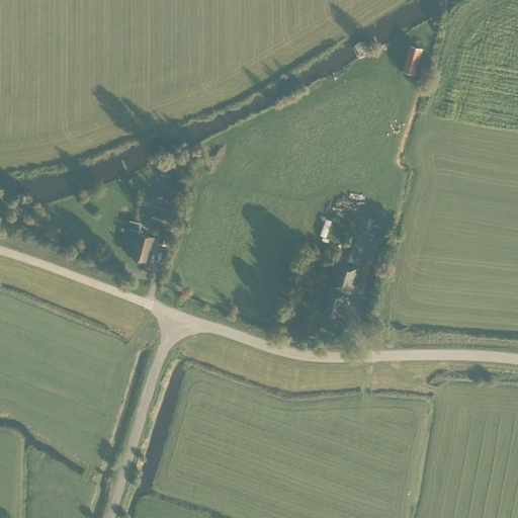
[(412,46),(405,70),(415,73),(422,49),(412,46)]
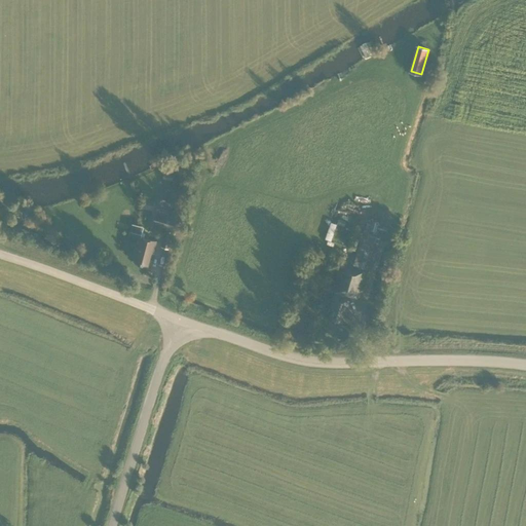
[(166,228),(165,233),(164,233),(161,247),(167,249),(173,230),(177,214),(158,209),(157,213),(156,213),(153,225),(166,228)]
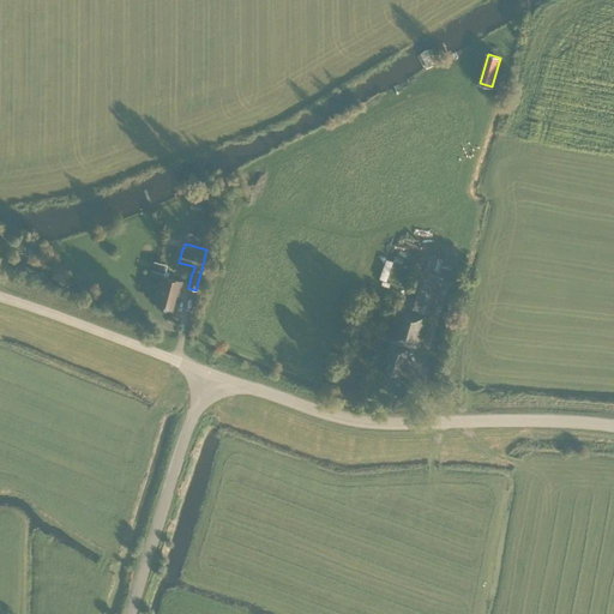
[(390,281),(396,260),(389,258),(383,278),(390,281)]
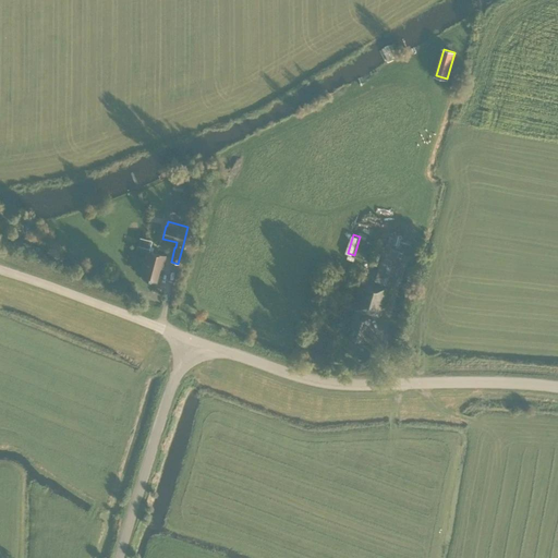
[(150,249),(152,241),(144,239),(142,246),(150,249)]
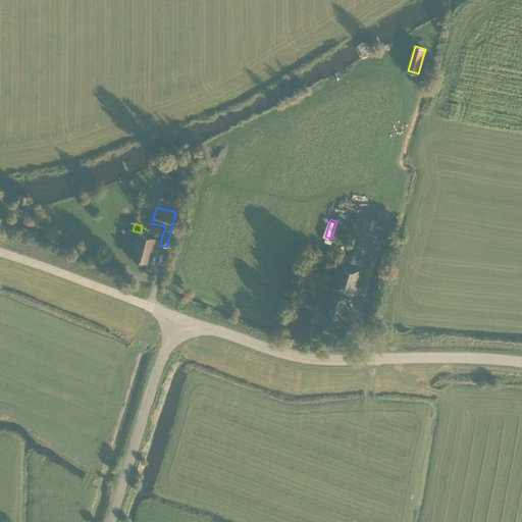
[(350,264),(338,260),(329,288),(332,289),(326,307),(328,308),(326,316),(337,320),(341,309),(343,309),(347,298),(340,296),(341,292),(355,296),(364,266),(367,267),(372,250),(367,248),(369,241),(371,233),(374,227),(364,223),(357,244),(356,244),(350,264)]
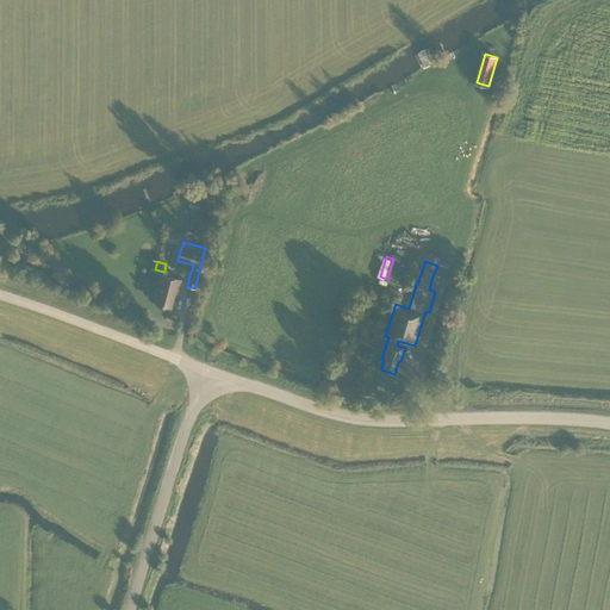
[(434,273),(431,281),(439,284),(441,277),(436,275),(436,274),(434,273)]
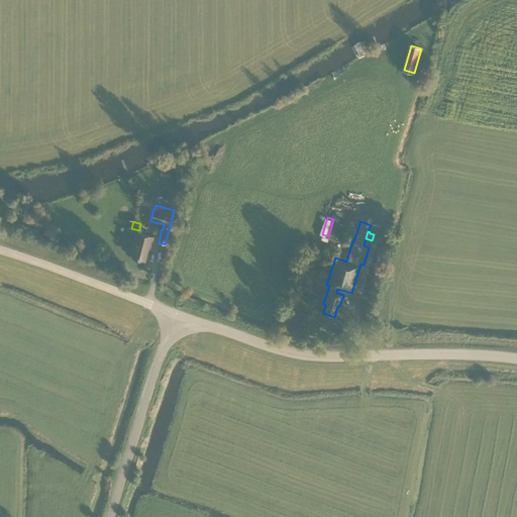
[(135,232),(131,248),(133,248),(130,256),(143,261),(147,247),(149,248),(152,236),(135,232)]
